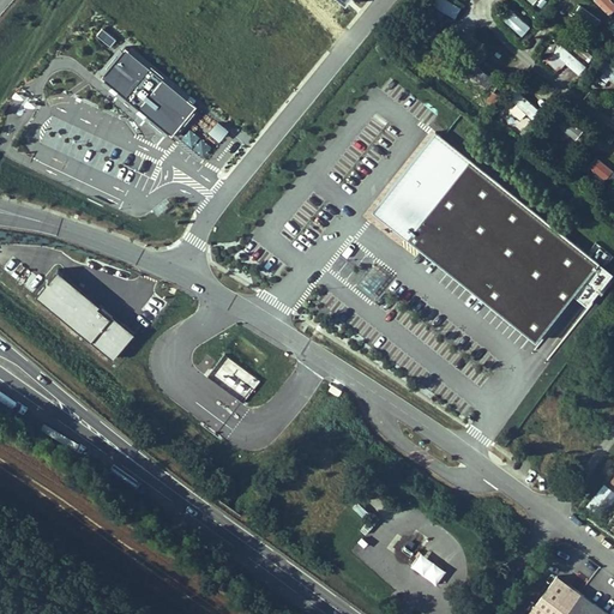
[(456,19),(462,8),(450,0),(429,0),(429,1),(456,19)]
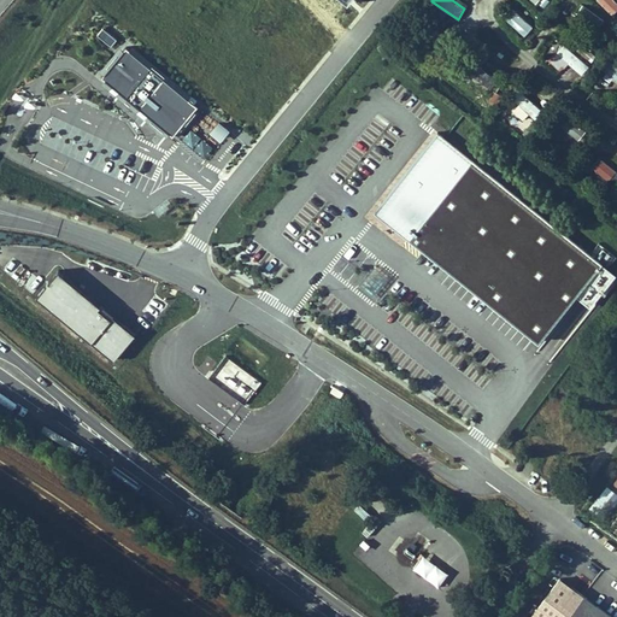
[(550,0),(530,0),(541,10),(551,0),(550,0)]
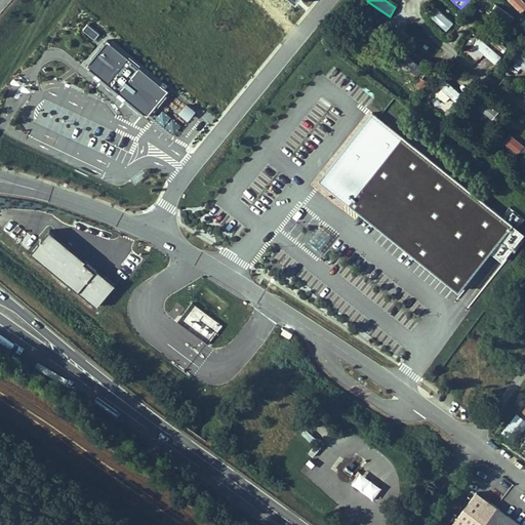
[(508,0),(521,12),(524,7),(524,0),(508,0)]
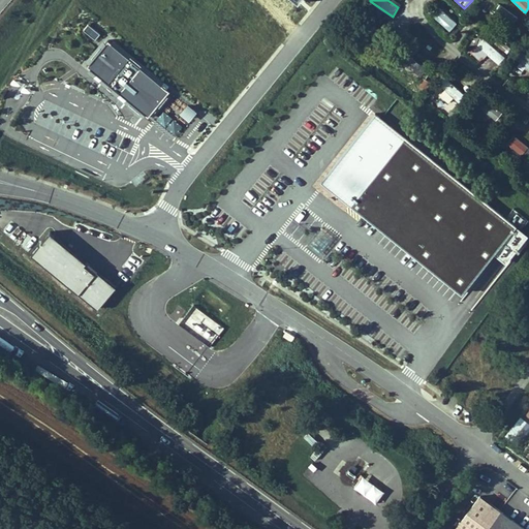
[(450,30),(458,22),(439,6),(432,16),(450,30)]
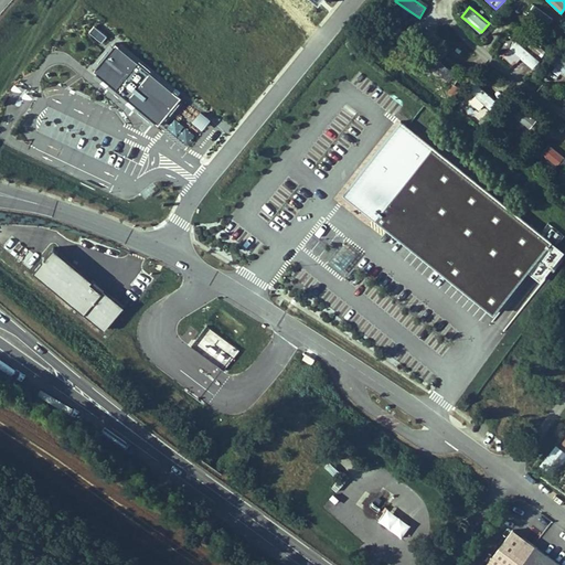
[(89,32),(102,42),(107,35),(95,25),(89,32)]
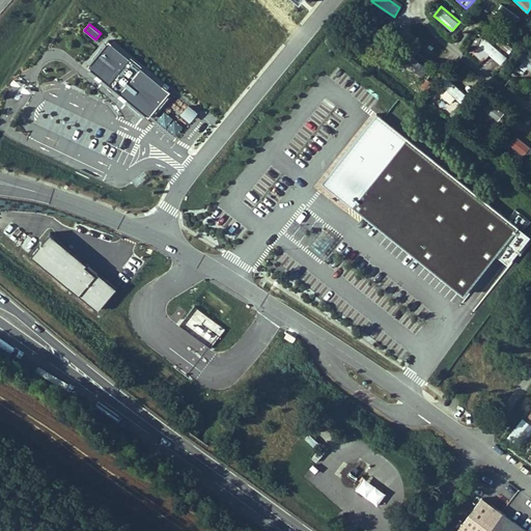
[(500,64),(507,57),(485,36),(472,51),(482,60),(488,54),(500,64)]
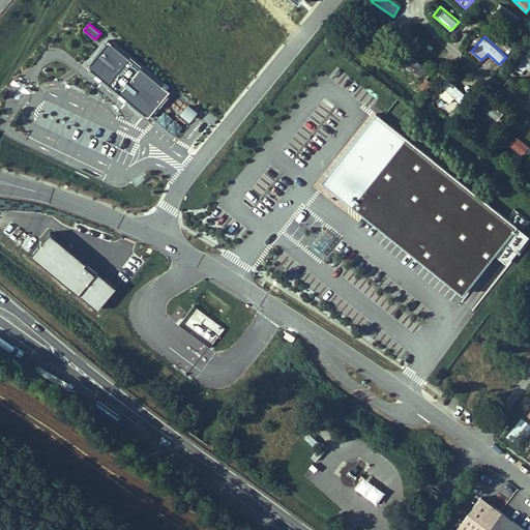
[(170,91),(109,41),(88,66),(98,75),(95,78),(99,81),(101,78),(122,94),(120,96),(142,115),(144,113),(149,117),(170,91)]
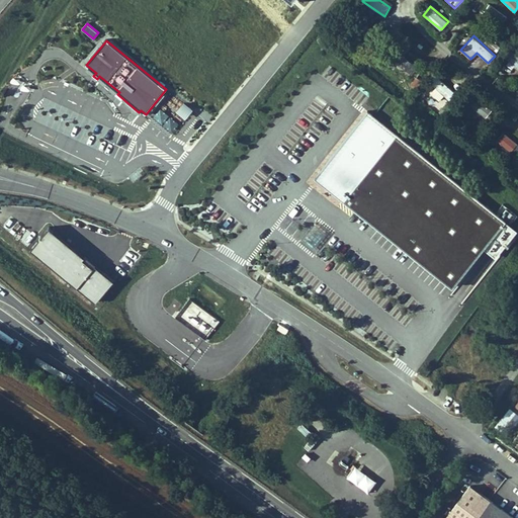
[(506,60),(517,68),(517,55),(512,51),(506,60)]
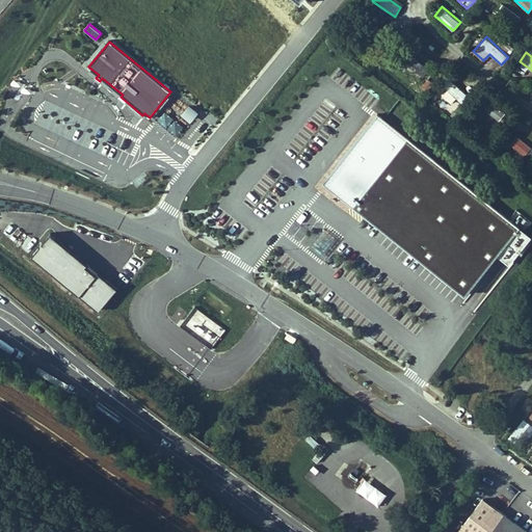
[(422,77),(429,65),(406,53),(400,64),(422,77)]
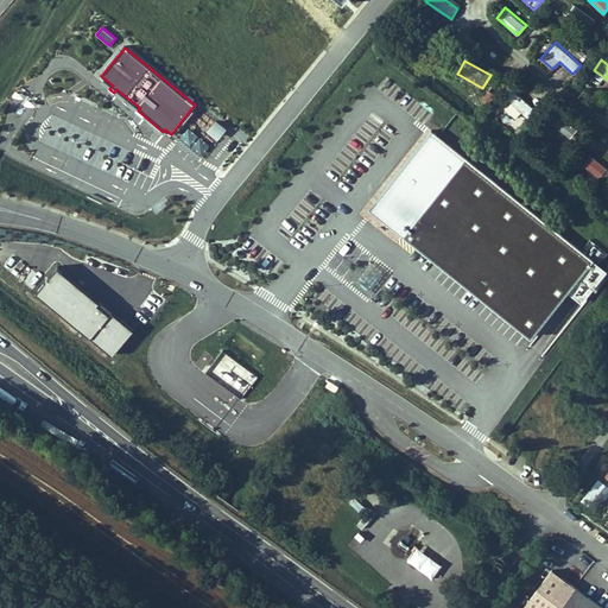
[(511,89),(505,97),(511,101),(505,109),(517,118),(520,112),(527,116),(534,105),(511,89)]
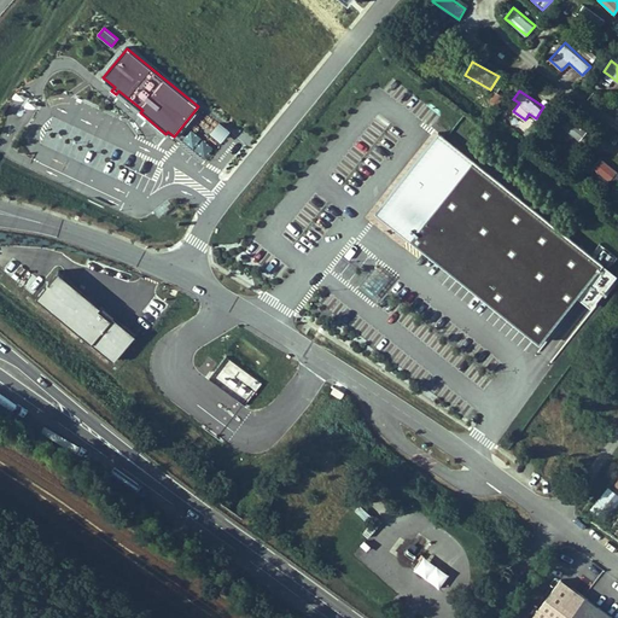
[(579,139),(587,129),(567,115),(561,124),(579,139)]
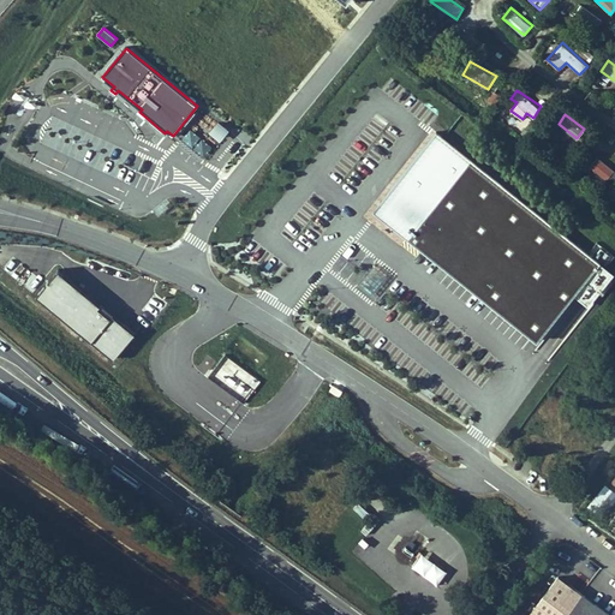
[(209,135),(224,139),(230,125),(215,120),(209,135)]
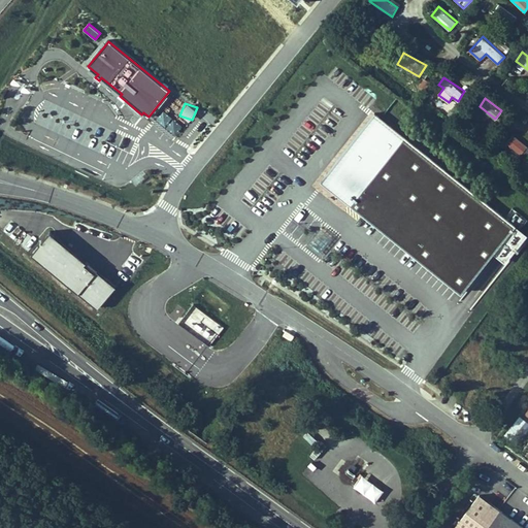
[(153,121),(172,139),(184,128),(164,109),(153,121)]
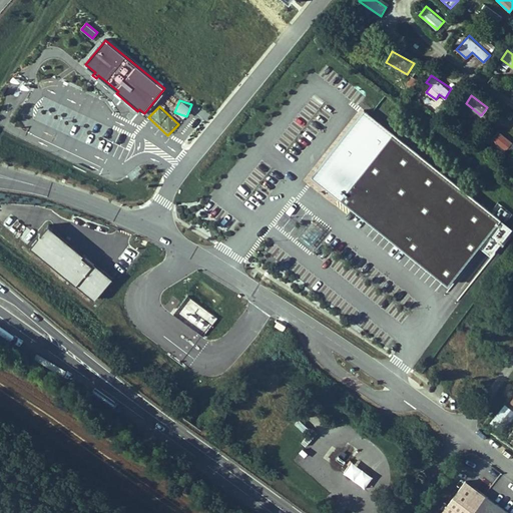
[(511,227),(363,110),(313,174),(448,283),(483,241),(494,250),(511,227)]
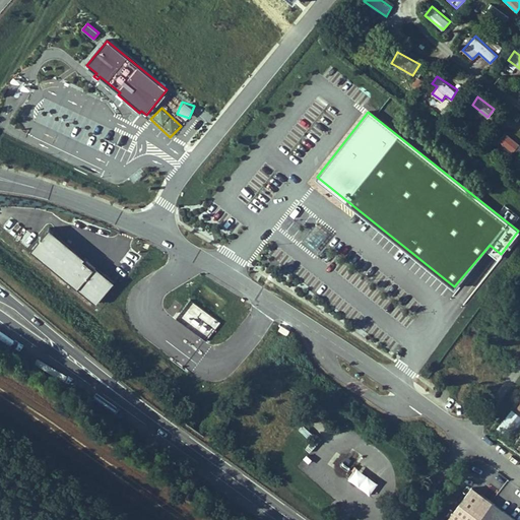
[(515,153),(519,146),(519,143),(505,132),(498,140),(515,153)]
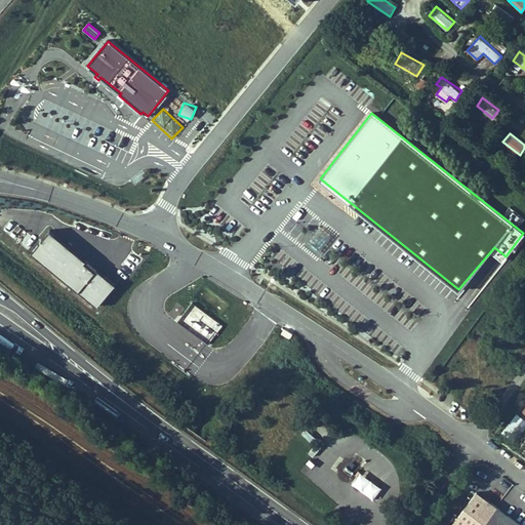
[(142,170),(130,179),(135,185),(147,175),(142,170)]
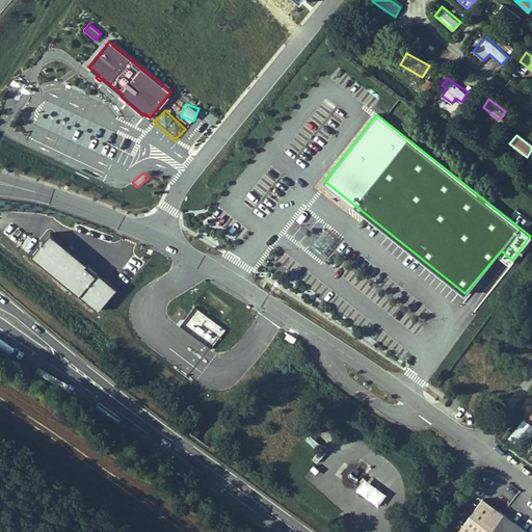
[(180,327),(213,347),(225,326),(192,307),(180,327)]
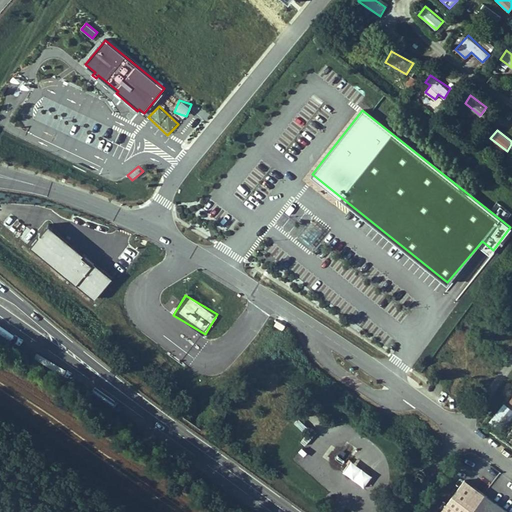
[(501,431),(511,416),(511,408),(504,402),(488,422),(501,431)]
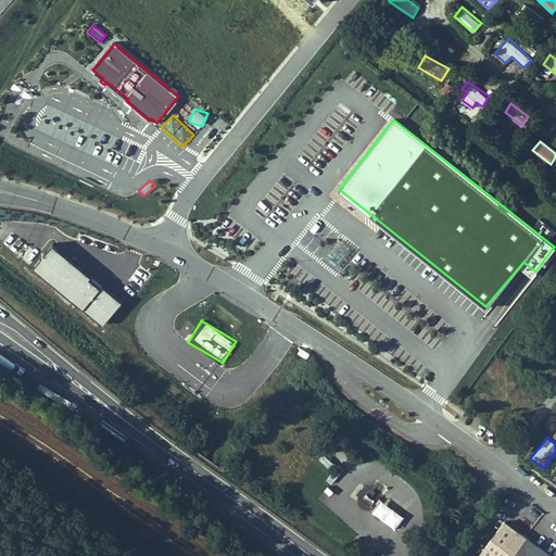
[(323,455),(319,462),(332,468),(336,462),(323,455)]
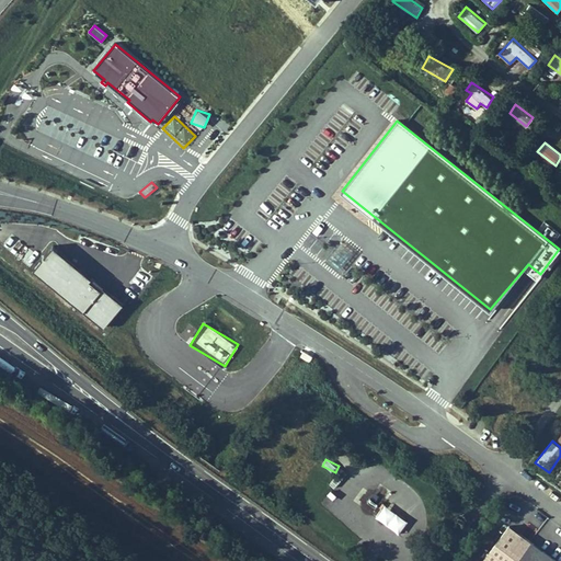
[(335,488),(345,476),(340,471),(330,483),(335,488)]
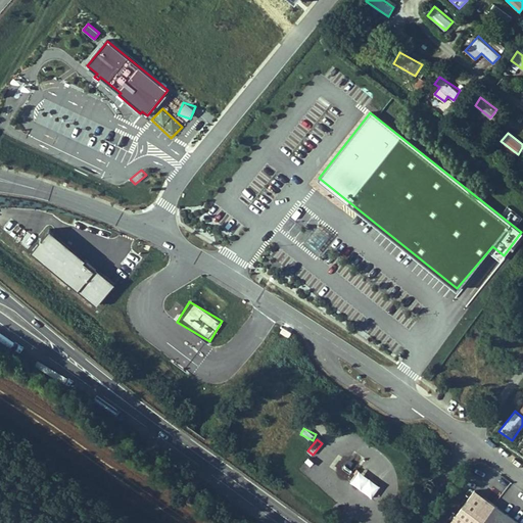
[(520,522),(474,489),(447,522),(520,522)]
